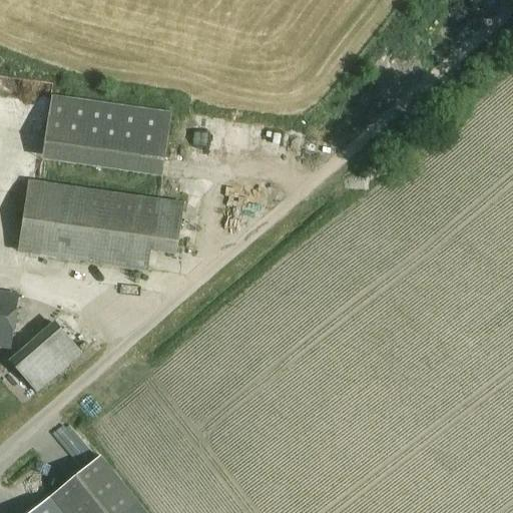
[(50,95),(40,160),(160,177),(170,113),(50,95)]
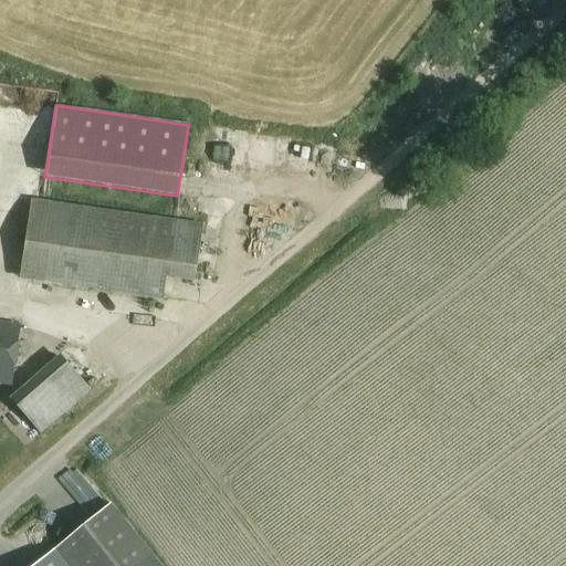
[(202,224),(31,200),(20,281),(163,301),(166,279),(195,283),(202,224)]
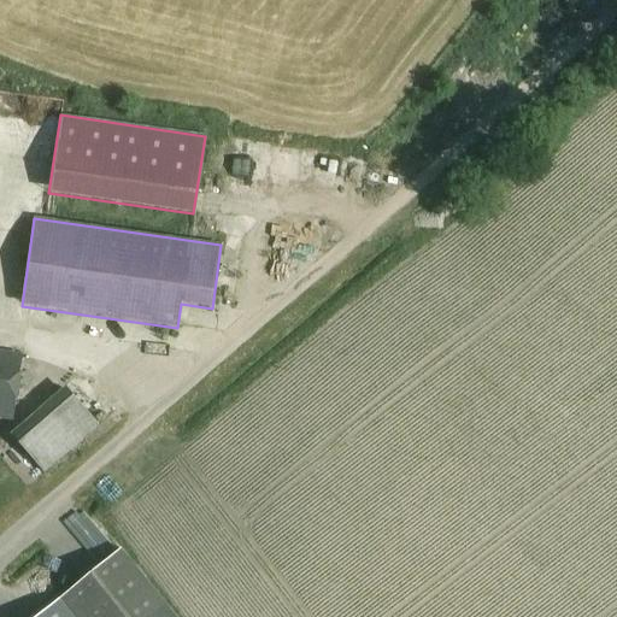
[(19,356),(0,353),(0,417),(11,419),(19,356)]
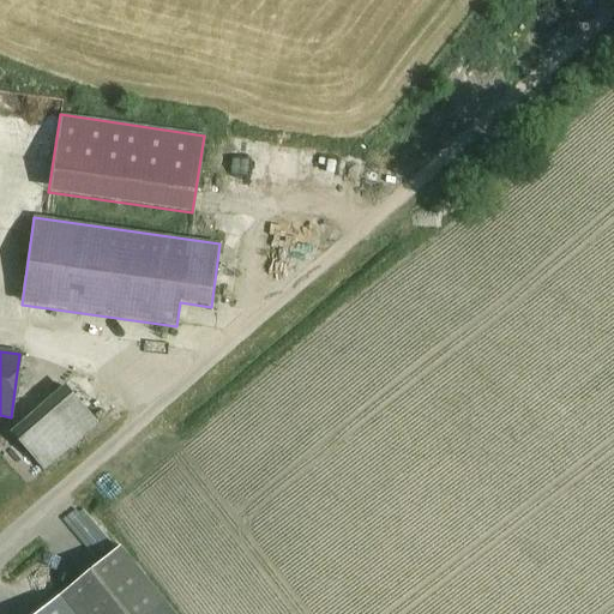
[(43,468),(103,423),(71,381),(12,426),(43,468)]
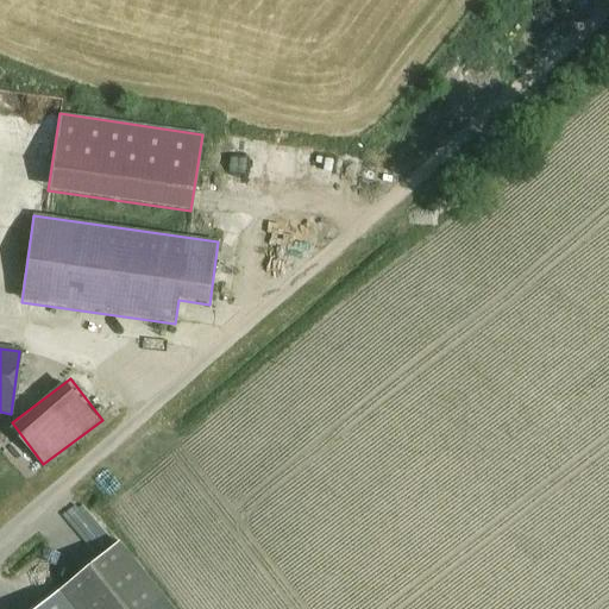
[(168,608),(163,602),(118,546),(39,608),(168,608)]
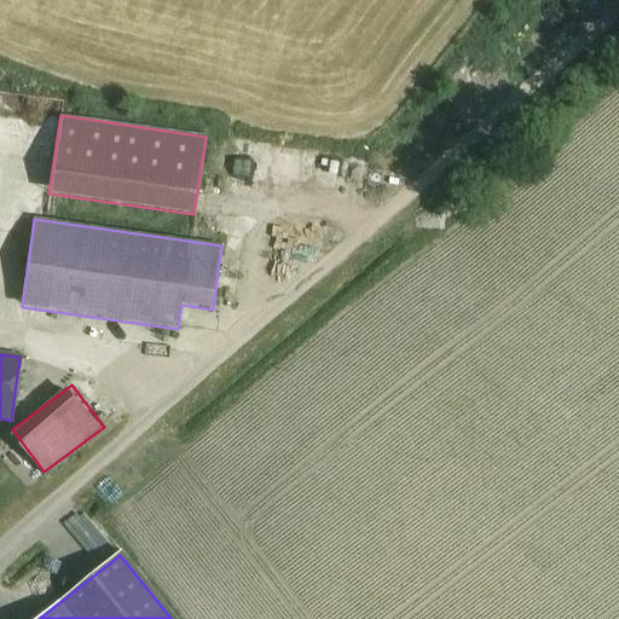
All buildings are outlined.
